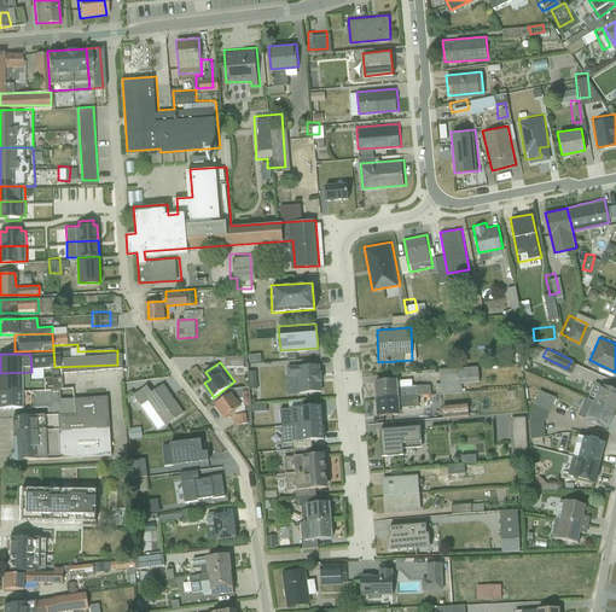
[(298,391),(323,390),(321,363),(289,365),(290,374),(297,374),(298,391)]
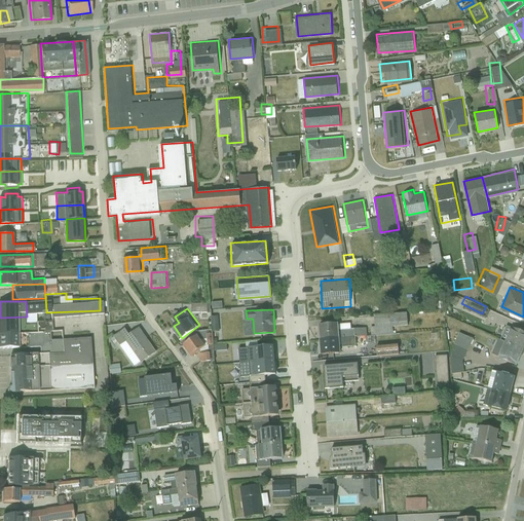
[(405,311),(373,314),(375,331),(393,330),(391,319),(401,318),(402,328),(407,328),(405,311)]
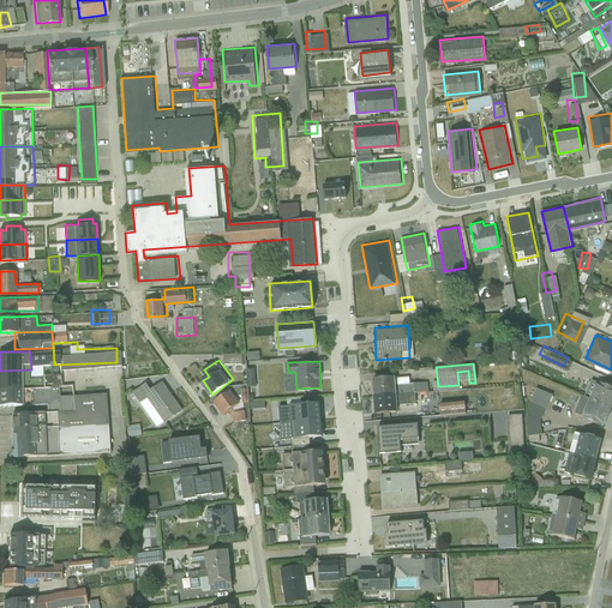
[(0,371),(0,389),(33,387),(31,369),(0,371)]
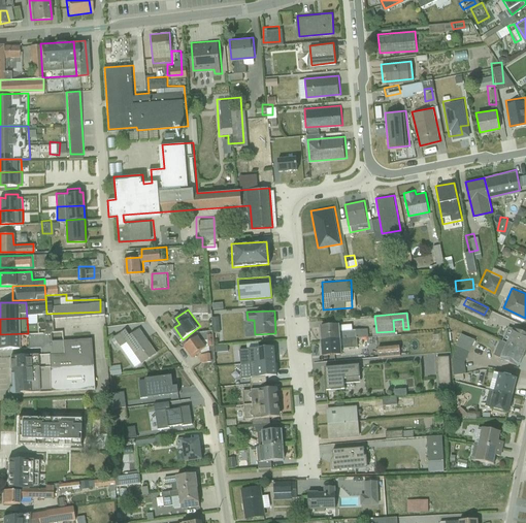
[(319,326),(321,341),(340,340),(338,324),(319,326)]
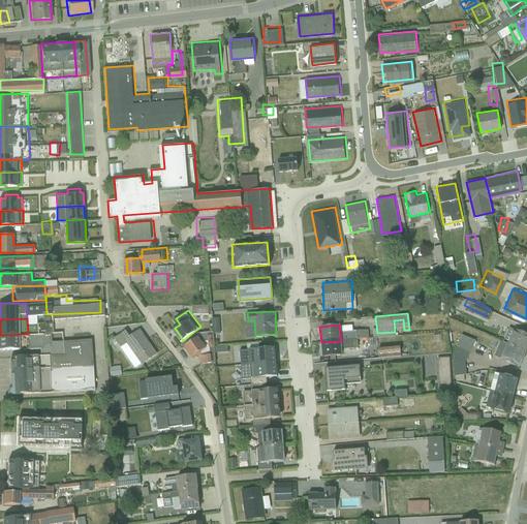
[(463,358),(473,332),(459,326),(453,342),(459,344),(455,355),(463,358)]
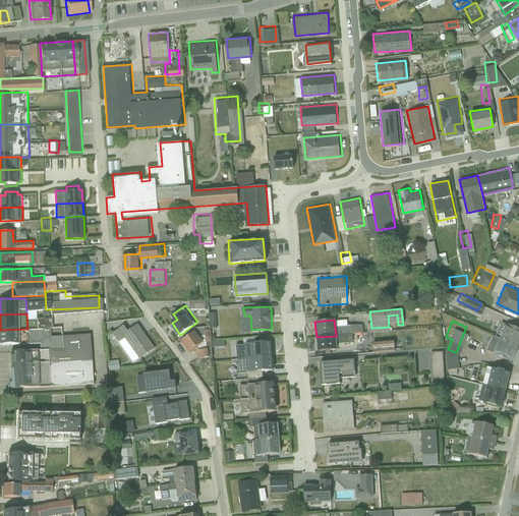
[(156,346),(137,322),(129,329),(125,323),(114,331),(137,360),(156,346)]
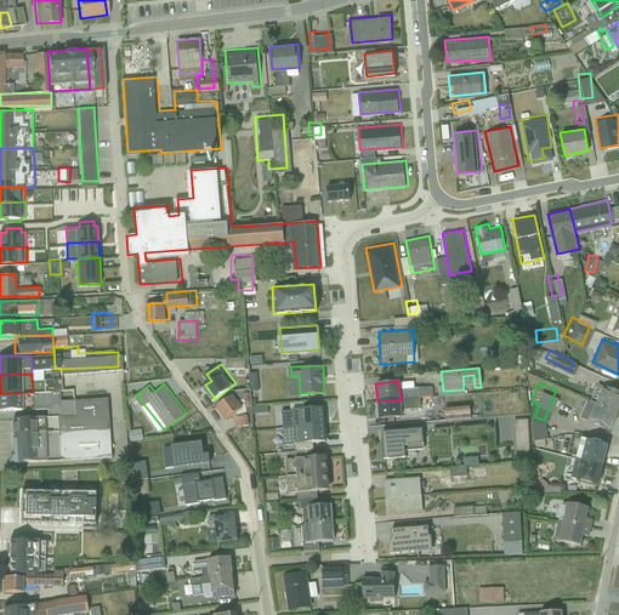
[(618,391),(603,383),(595,400),(618,411),(618,391)]
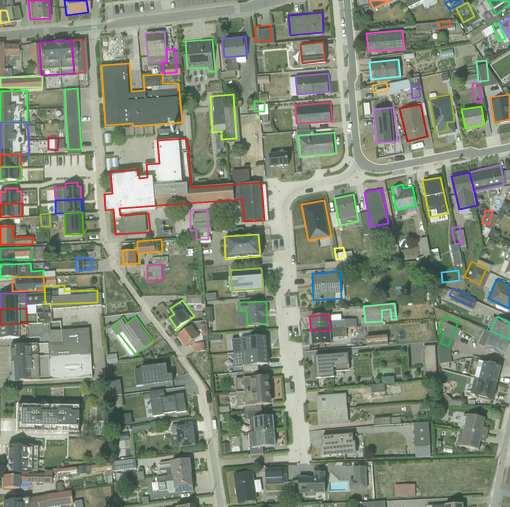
[(193,325),(181,334),(189,344),(196,338),(197,351),(202,350),(203,358),(212,357),(208,319),(192,321),(193,325)]
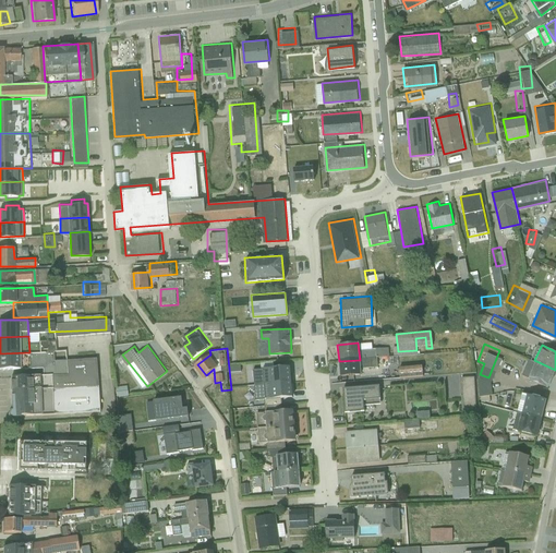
[(0,367),(29,367),(29,352),(0,353),(0,367)]
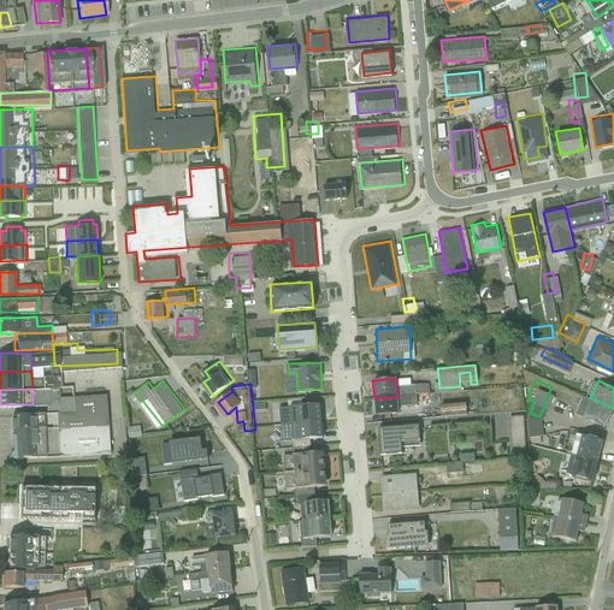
[(465,391),(440,394),(441,408),(467,404),(465,391)]
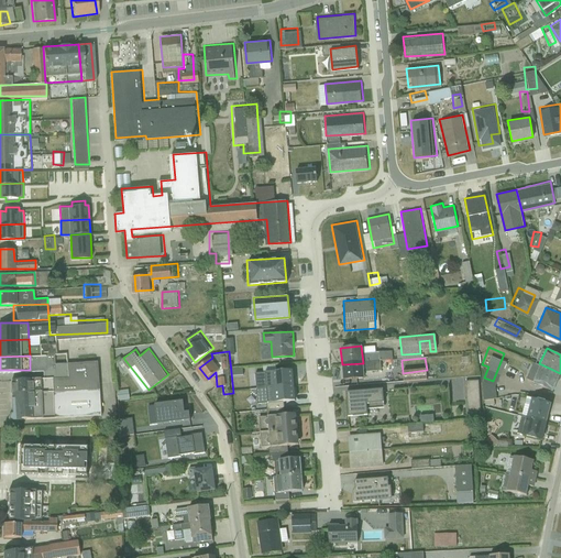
[(343,380),(364,379),(363,363),(342,364),(343,380)]
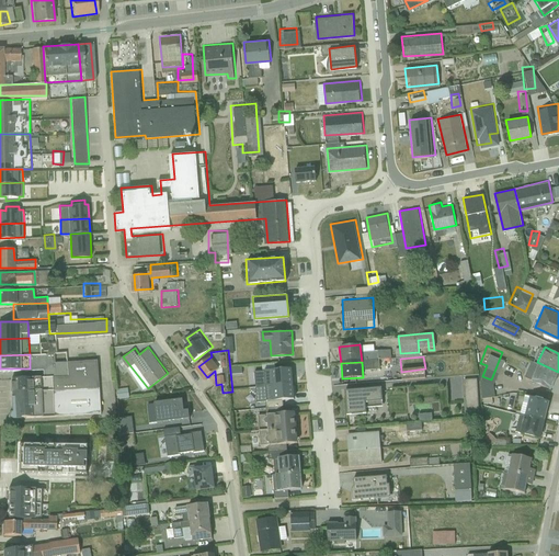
[(531,377),(551,387),(558,372),(537,362),(531,377)]
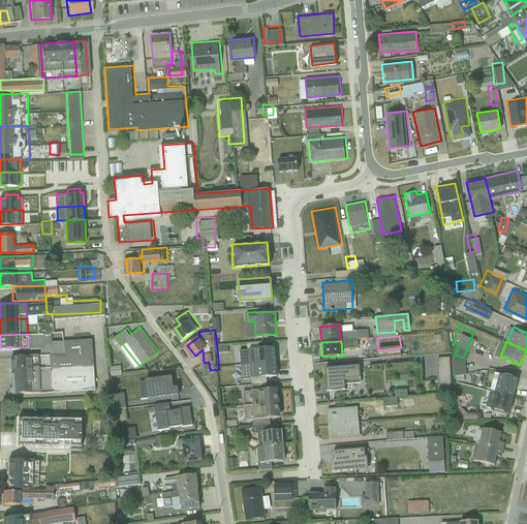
[(243,363),(279,360),(277,345),(242,348),(243,363)]
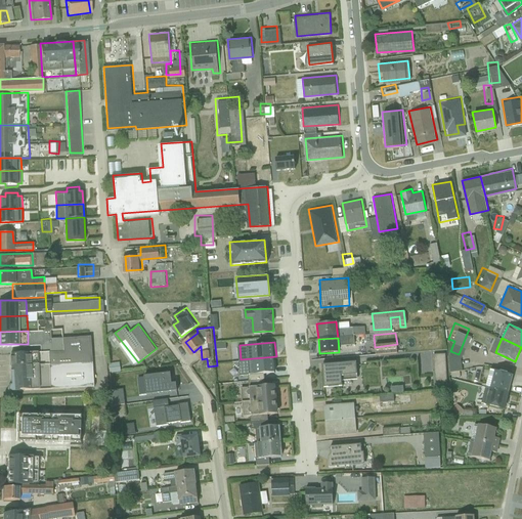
[(47,362),(47,349),(12,350),(13,364),(47,362)]
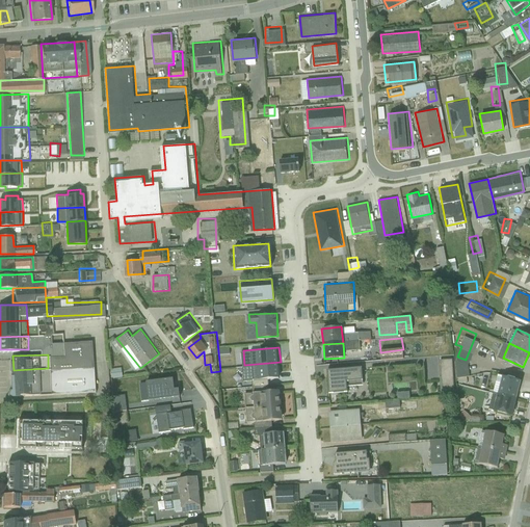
[(435,357),(439,385),(450,383),(448,356),(435,357)]
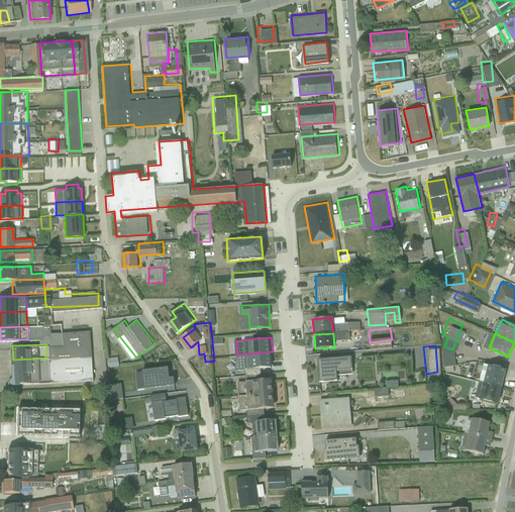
[(274,366),(273,351),(237,354),(238,369),(247,368),(247,374),(263,372),(263,367),(274,366)]
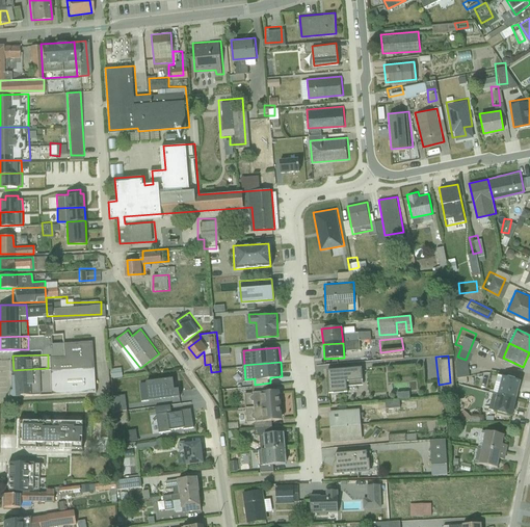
[(97,390),(95,366),(48,368),(49,392),(97,390)]
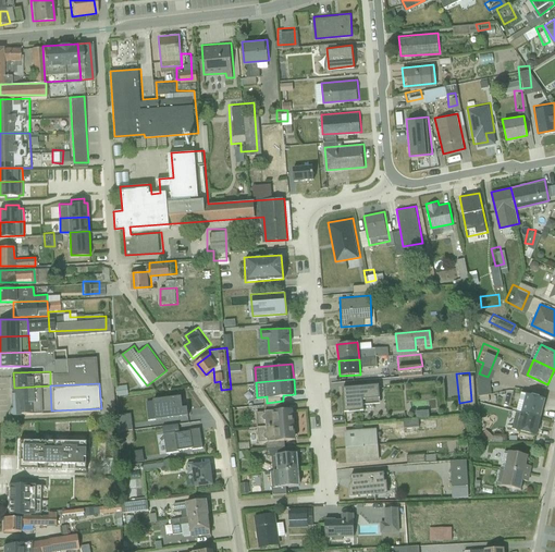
[(380,396),(379,383),(341,388),(343,411),(364,408),(362,399),(380,396)]
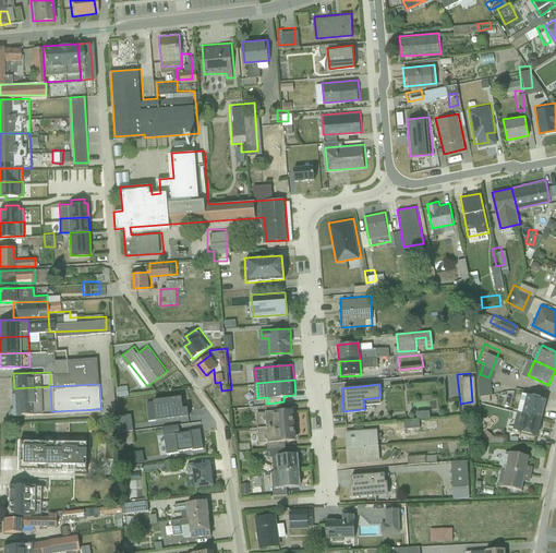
[(123,385),(112,385),(112,394),(123,394),(123,385)]
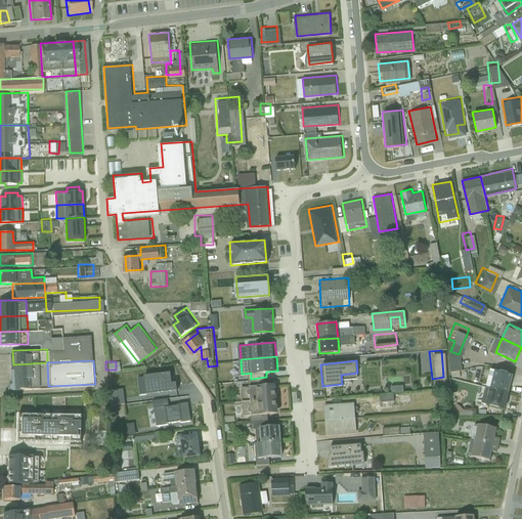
[(14,390),(48,389),(48,386),(47,362),(13,364),(14,390)]
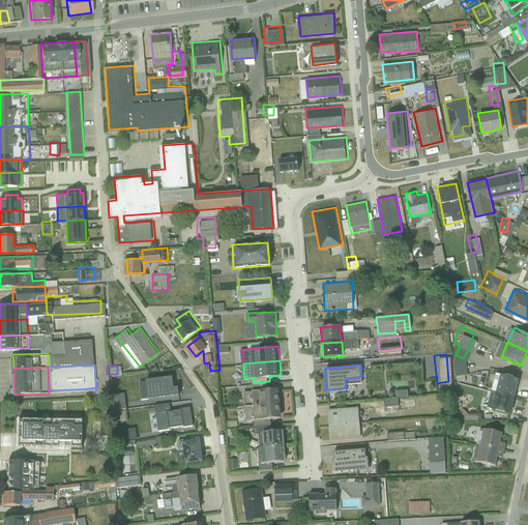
[(497,373),(492,391),(514,398),(518,378),(497,373)]
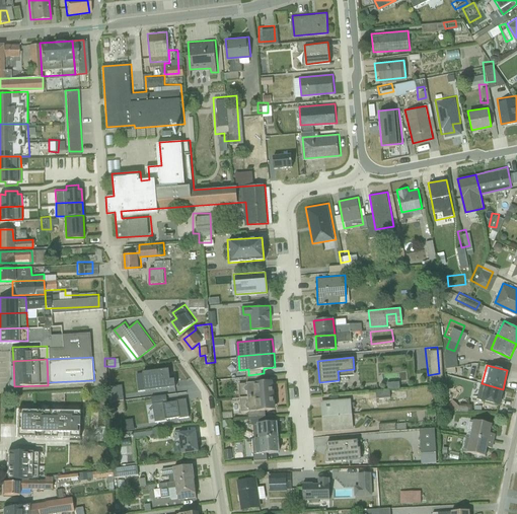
[(168,368),(145,370),(146,387),(177,383),(176,376),(169,377),(168,368)]
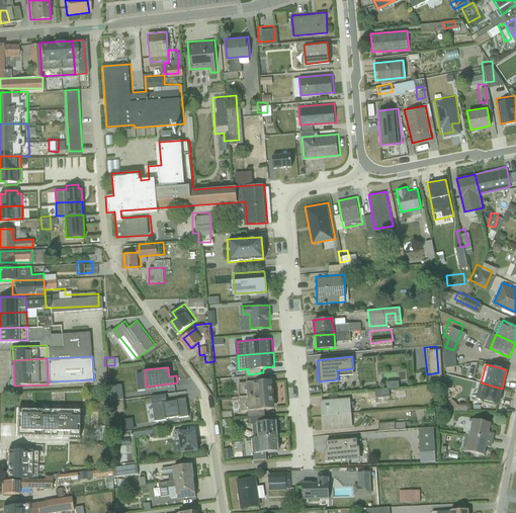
[(240,381),(240,396),(274,394),(273,379),(240,381)]
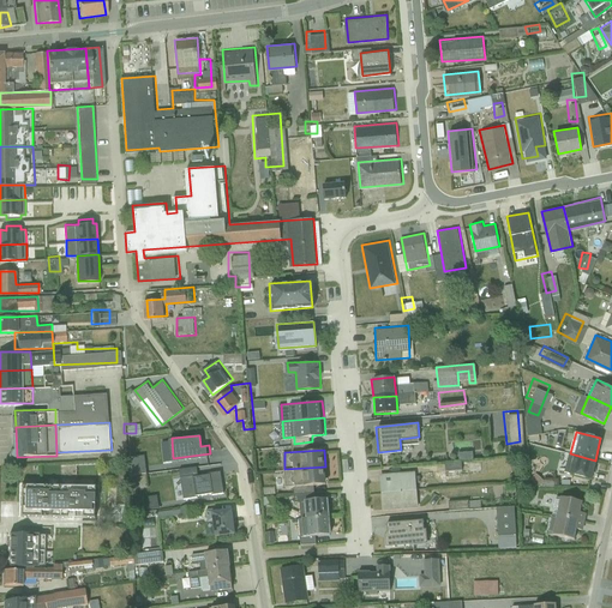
[(564,471),(589,479),(595,461),(570,453),(564,471)]
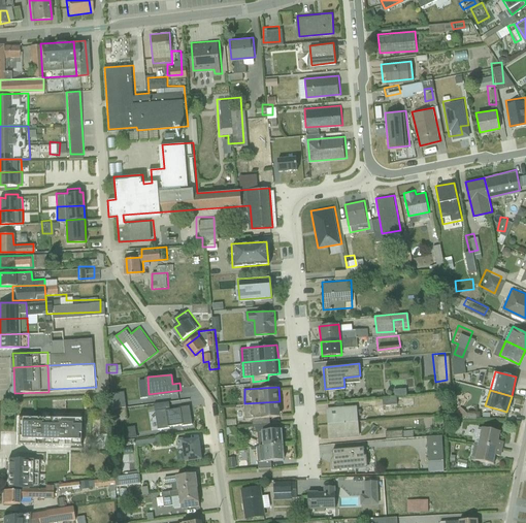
[(399,402),(398,395),(385,396),(385,403),(399,402)]
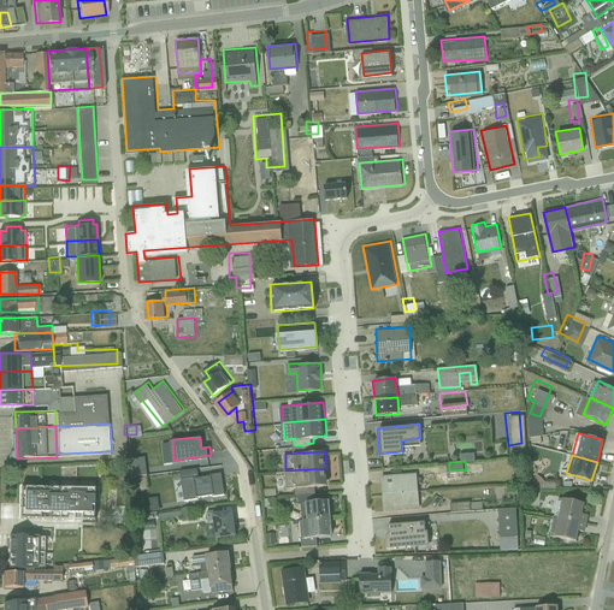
[(287,487),(328,485),(326,468),(285,471),(287,487)]
